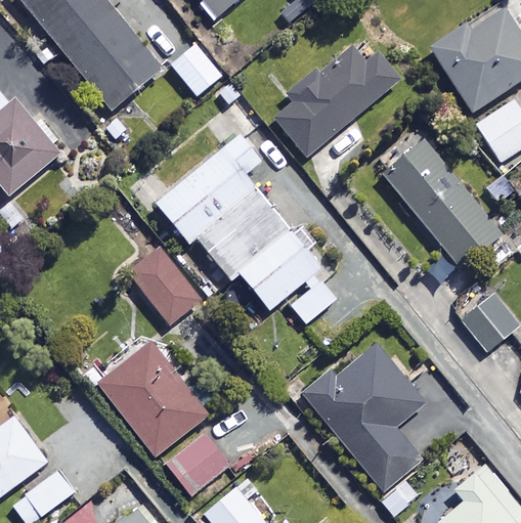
[(167,78),(101,0),(18,0),(118,119),(167,78)]
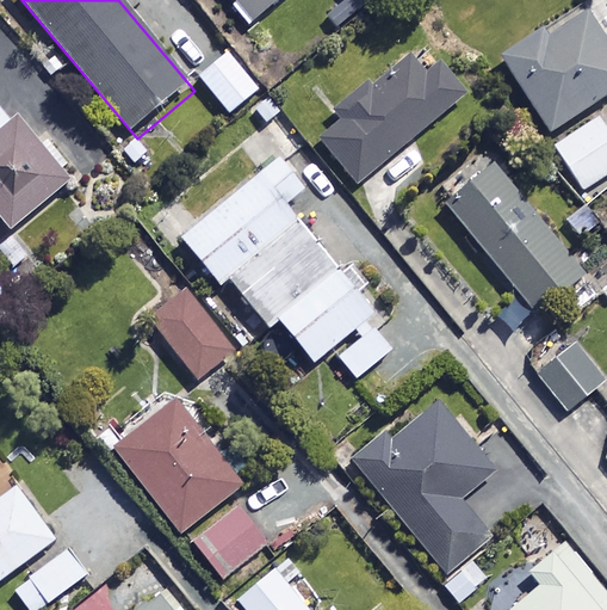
[(230,0),(258,31),(293,0),(230,0)]
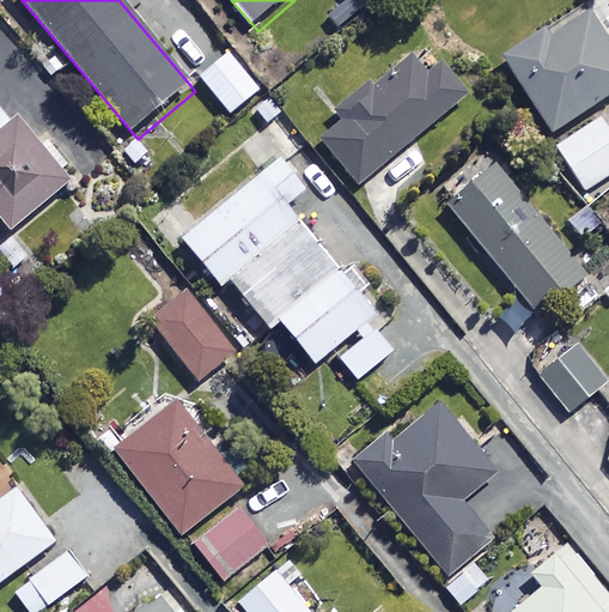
[(354,0),(365,12),(381,0),(354,0)]
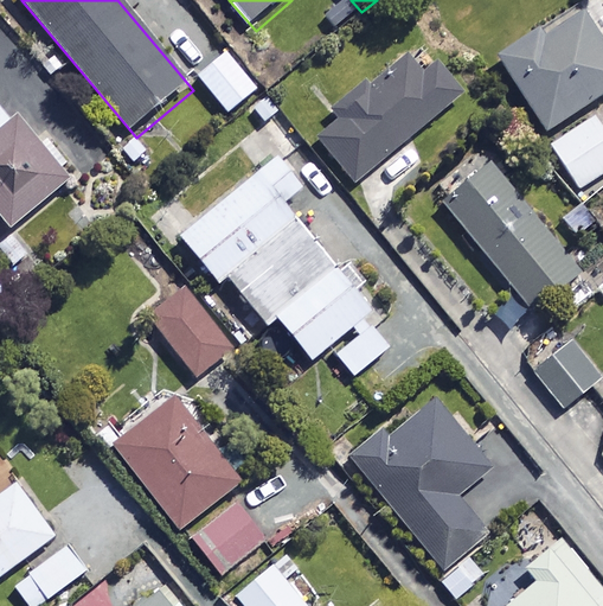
[(602,46),(578,8),(500,58),(546,132),(602,95),(602,46)]
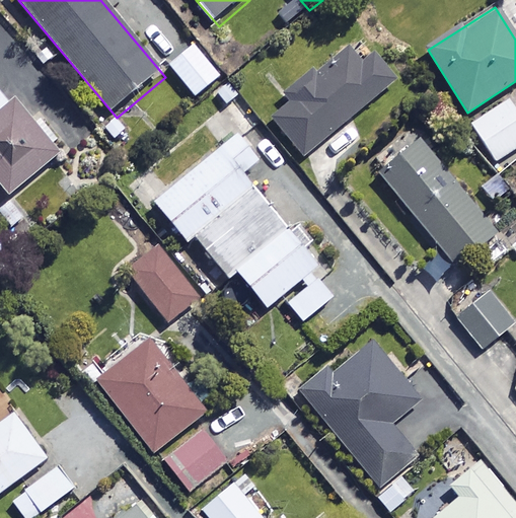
[(363,62),(350,47),(315,75),(312,72),(288,92),(294,99),(273,118),(304,155),(395,79),(373,54),(363,62)]
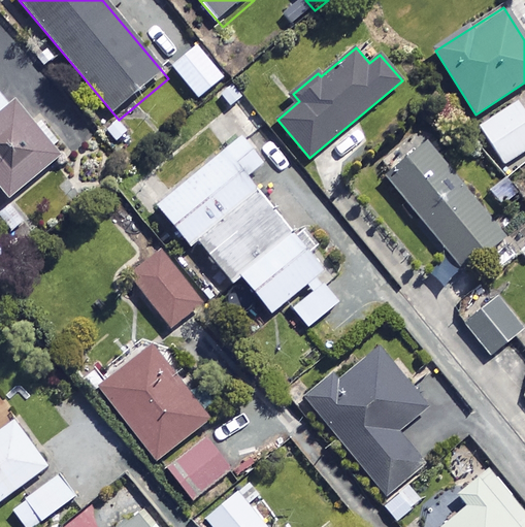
[(229,84),(201,50),(175,70),(204,104),(229,84)]
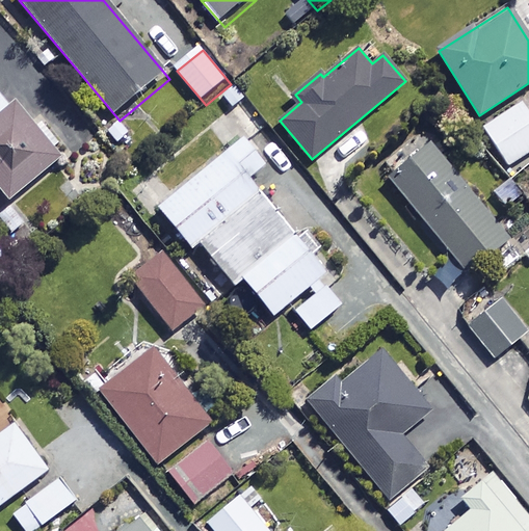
[(0,185),(17,206),(68,163),(22,109),(17,113),(0,93),(0,86),(2,85),(0,82),(0,185)]
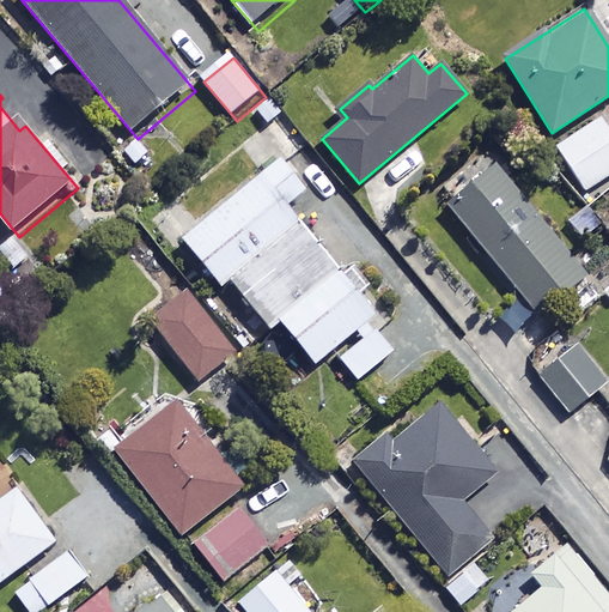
[(281,104),(262,119),(287,155),(308,140),(281,104)]
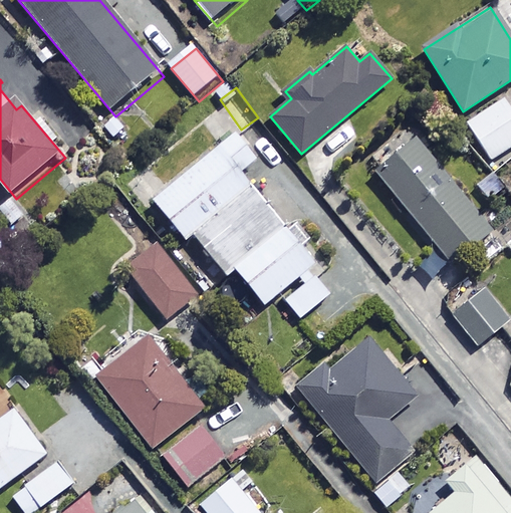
[(510,109),(504,98),(466,120),(489,159),(510,146),(510,109)]
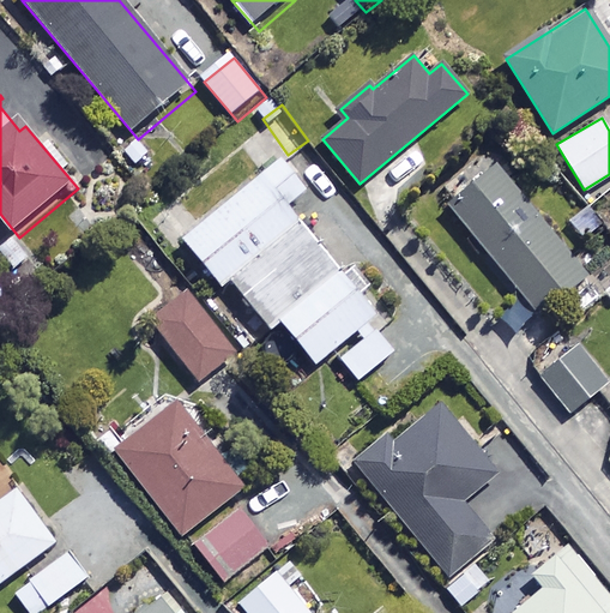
[(223,284),(230,278),(270,328),(283,317),(316,358),(374,312),(358,293),(372,282),(355,262),(343,271),(288,203),(307,188),(282,157),(183,236),(223,284)]
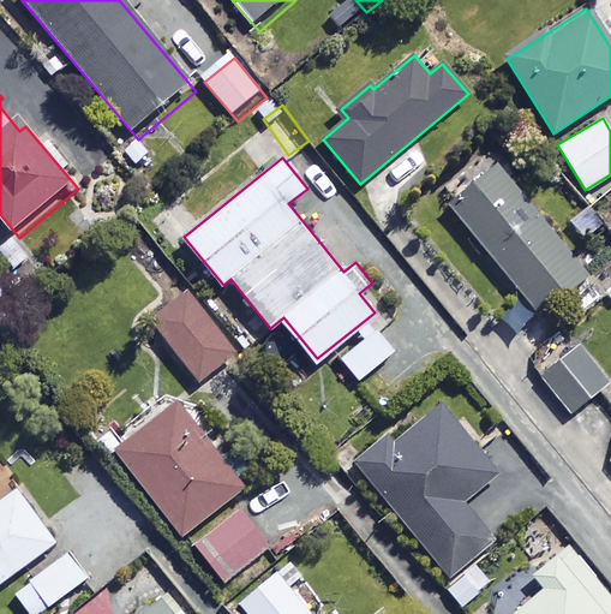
[(586,272),(501,162),(450,202),(537,310),(586,272)]
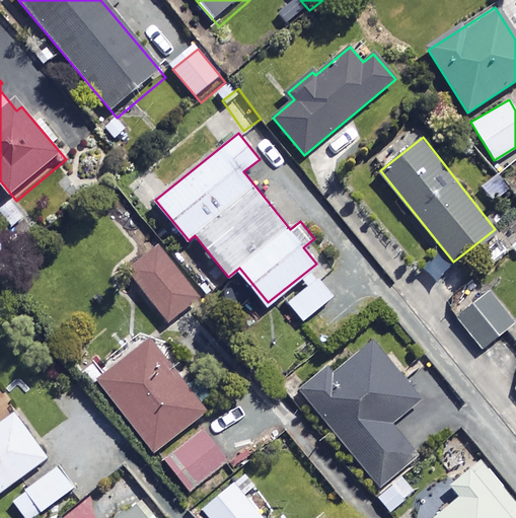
[(0,270),(14,257),(0,242),(0,270)]
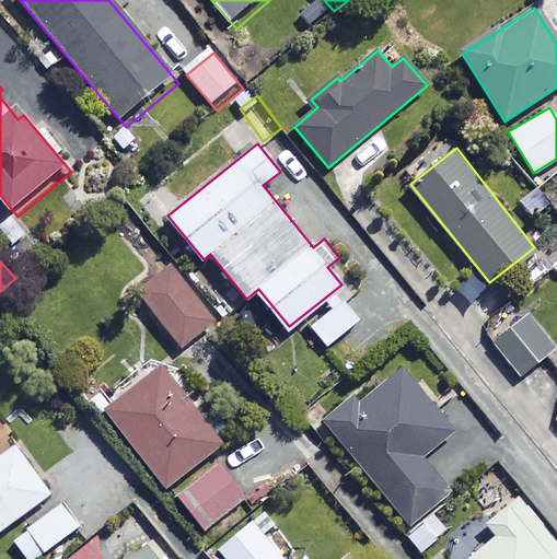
[(216,322),(171,263),(137,289),(182,347),(216,322)]
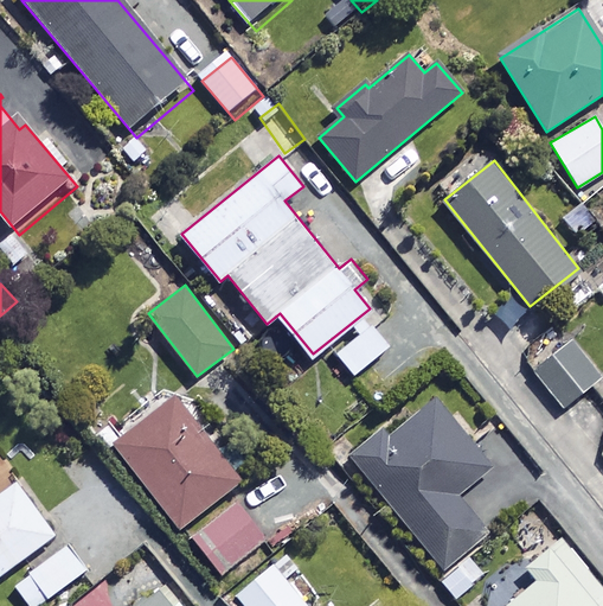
[(390,348),(367,318),(353,329),(358,335),(334,353),(339,358),(331,364),(345,383),(390,348)]
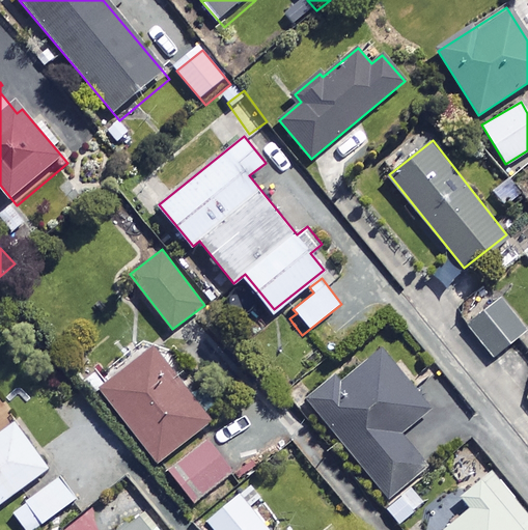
[(527,328),(503,298),(468,326),(494,359),(527,333),(527,328)]
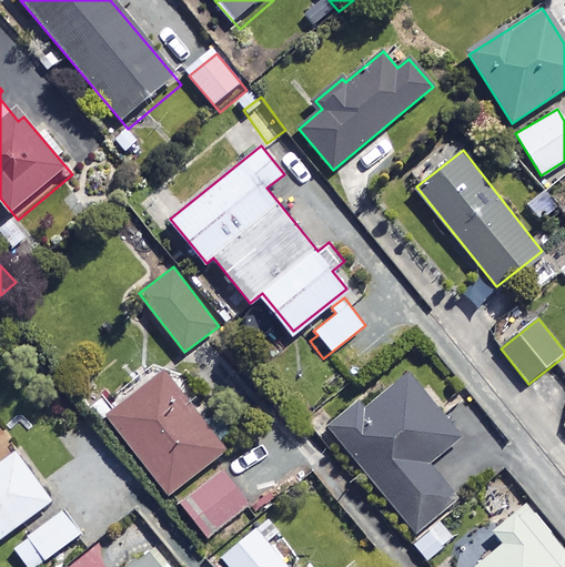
[(225,447),(163,370),(107,414),(169,493),(225,447)]
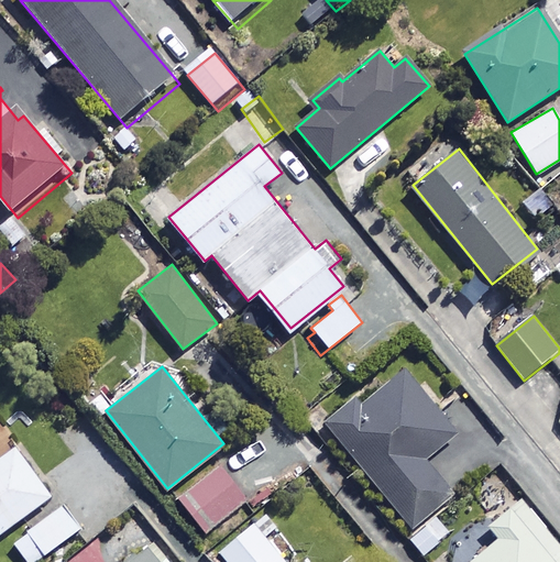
[(456,434),(406,371),(362,405),(358,399),(328,422),(410,528),(454,494),(426,458),(456,434)]
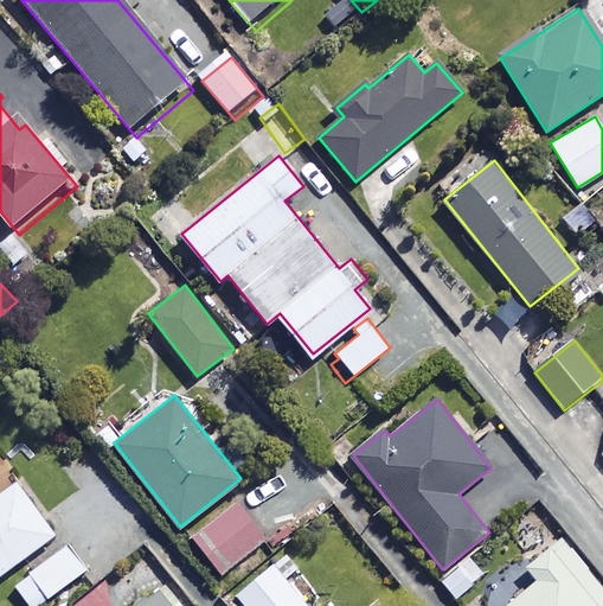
[(0,574),(56,534),(17,480),(0,492),(0,574)]
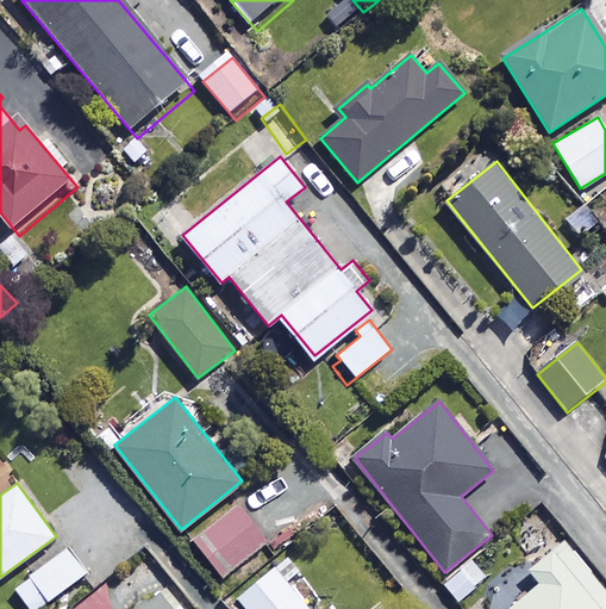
[(269,540),(238,502),(194,539),(224,576),(269,540)]
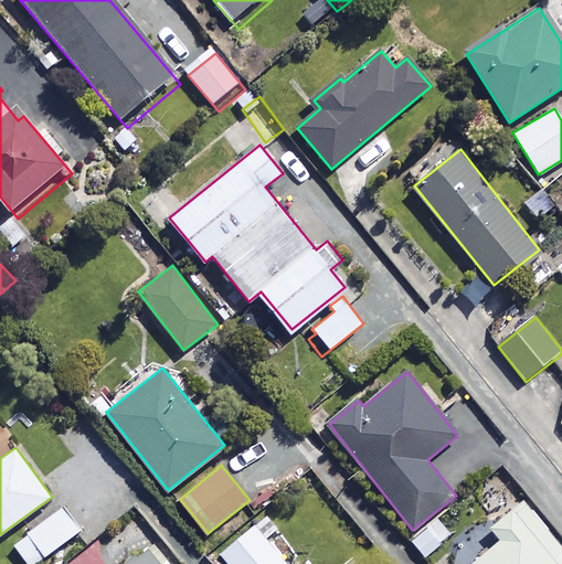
[(561,550),(522,502),(490,529),(500,540),(470,563),(561,563),(561,550)]
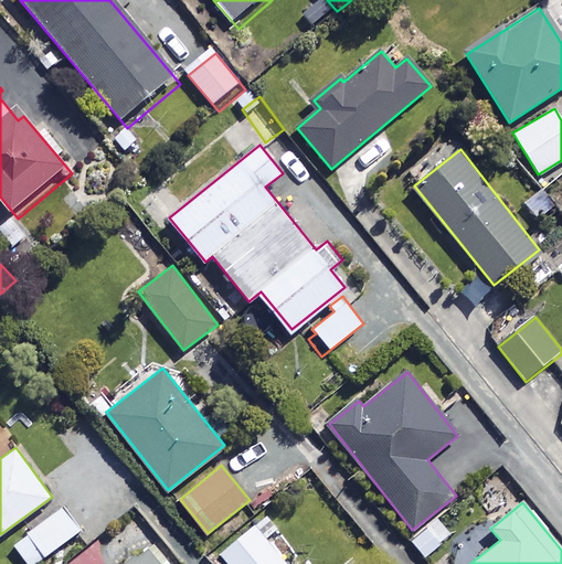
[(33,563),(82,530),(64,506),(13,543),(29,563),(33,563)]
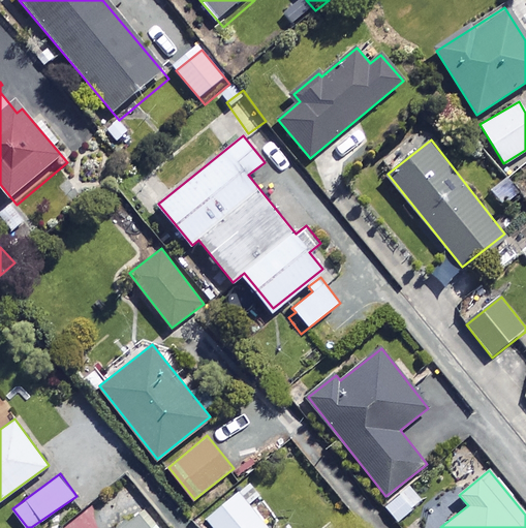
[(424,500),(410,486),(387,506),(399,522),(424,500)]
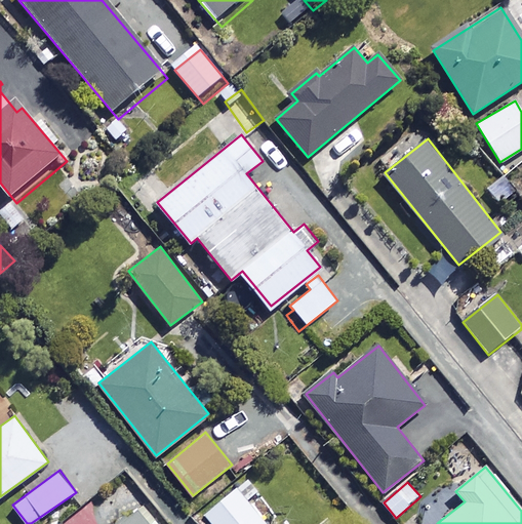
[(267,523),(237,487),(205,514),(212,523),(267,523)]
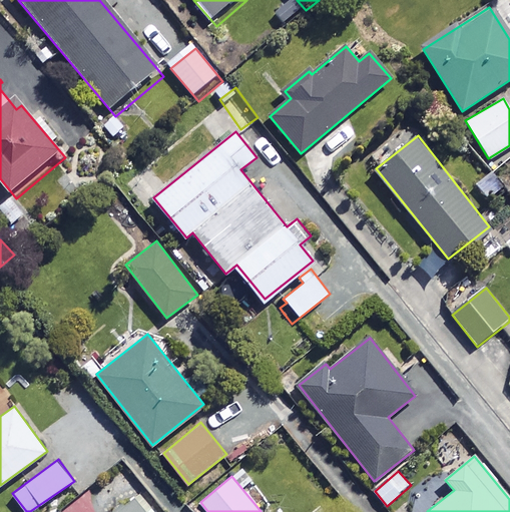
[(109,511),(93,491),(66,511),(144,511),(130,493),(109,511)]
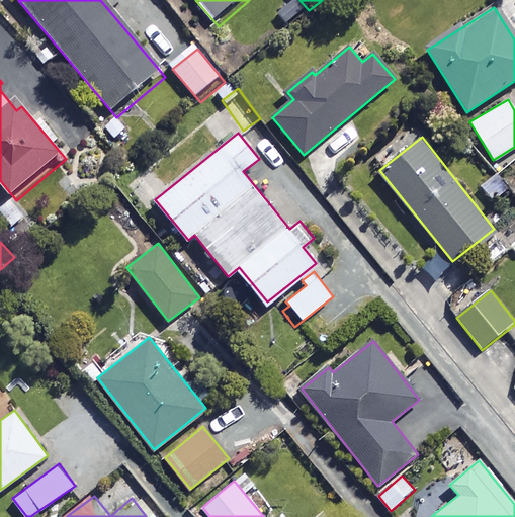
All buildings are outlined.
